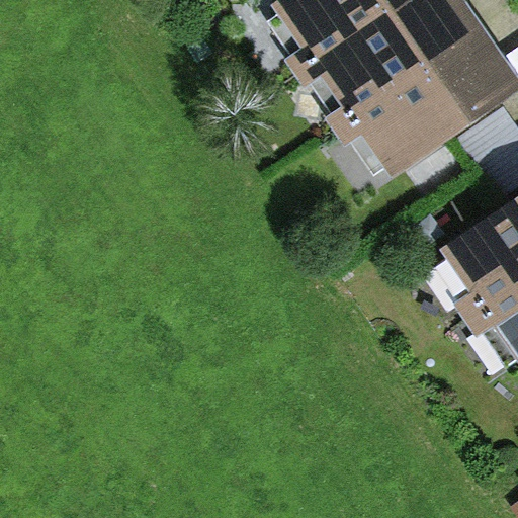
[(293,0),(282,8),(319,60),(406,0),(293,0)]
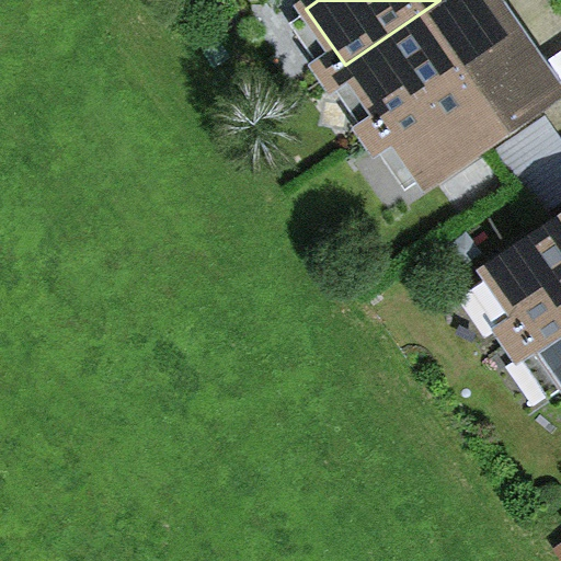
[(439,0),(345,65),(385,122),(511,35),(485,0),(439,0)]
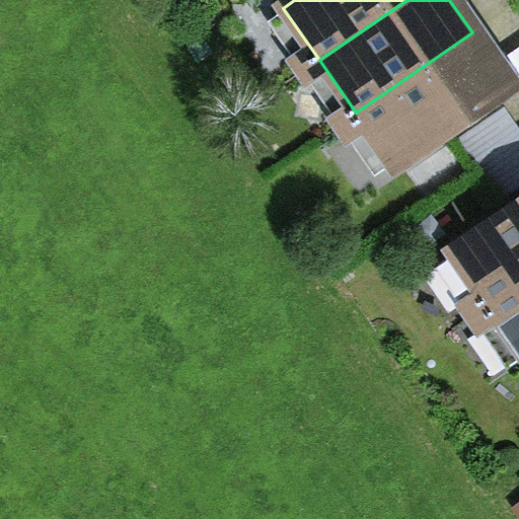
[(356,113),(392,165),(509,84),(472,32),(356,113)]
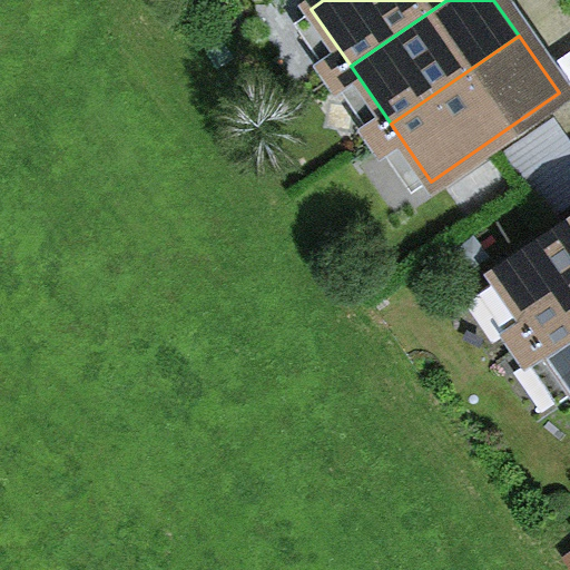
[(569,312),(569,225),(497,274),(537,334),(569,312)]
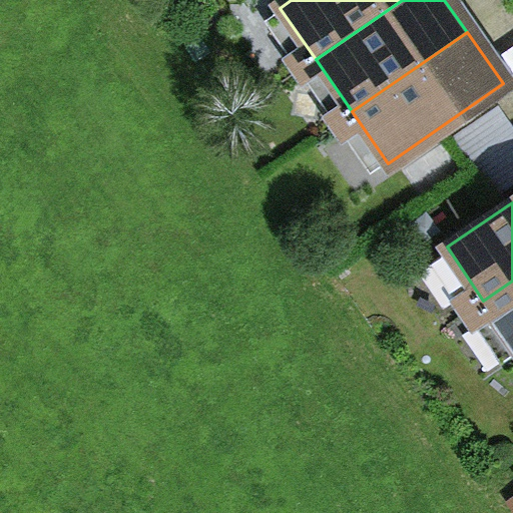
[(512,281),(483,301),(512,345),(512,281)]
